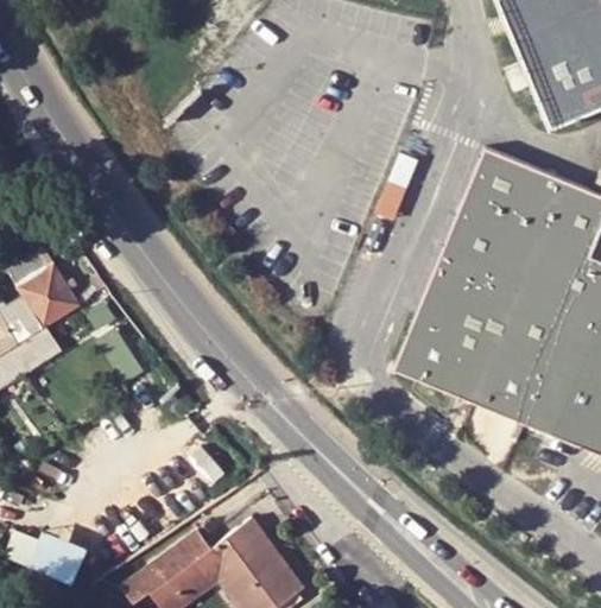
[(600,354),(596,353),(600,343),(600,0),(500,0),(544,113),(600,89),(600,195),(469,140),(380,363),(600,456),(600,354)]
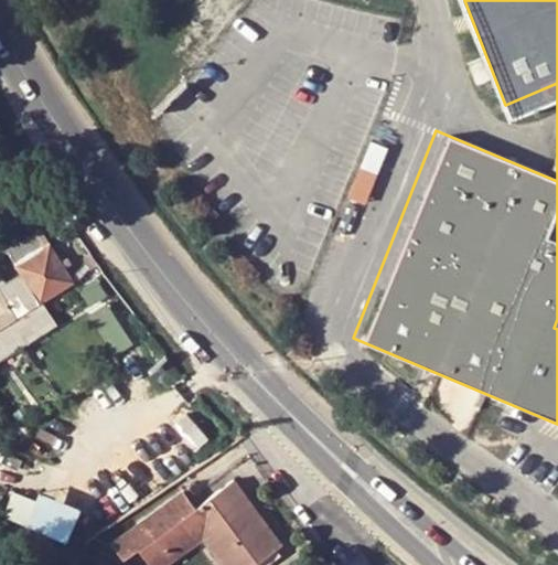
[(6,284),(23,313),(47,298),(79,279),(46,226),(13,247),(28,272),(12,280),(6,284)]
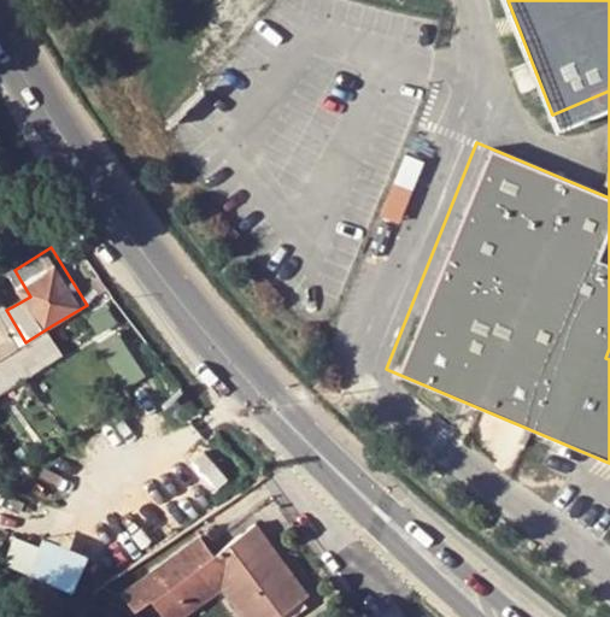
[(0,356),(25,342),(6,310),(13,306),(0,282),(0,356)]
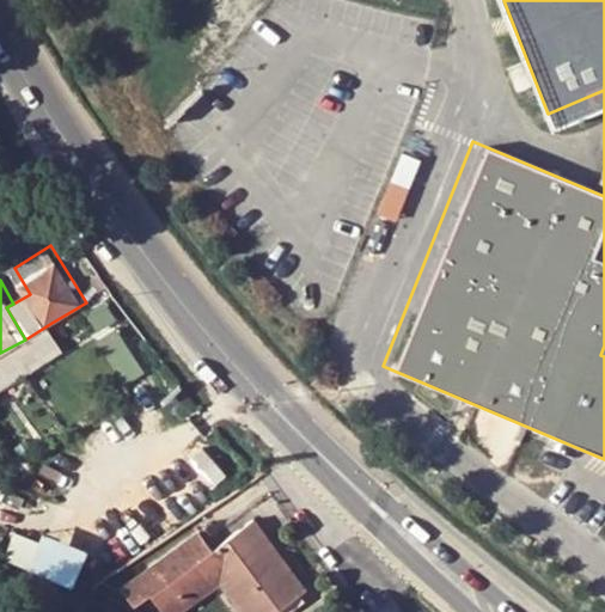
[(37,367),(68,348),(52,323),(25,340),(32,352),(28,355),(36,368),(37,367)]
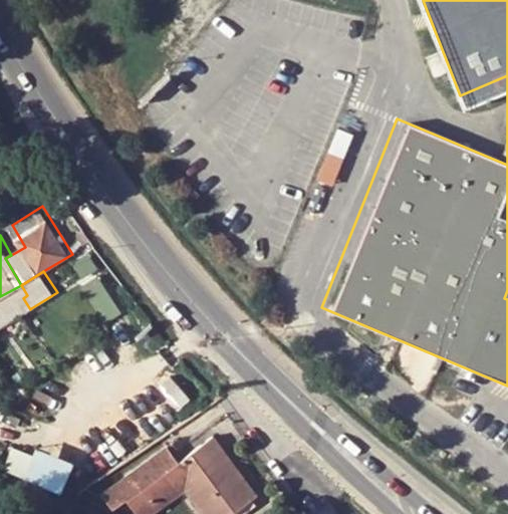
[(21,285),(0,296),(0,298),(6,308),(23,298),(27,295),(21,285)]
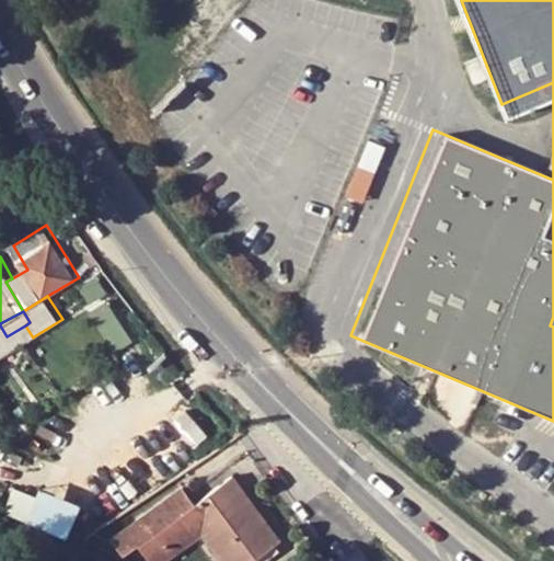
[(125,549),(131,552),(145,542),(159,560),(168,560),(208,534),(228,560),(255,560),(287,539),(240,472),(202,501),(188,484),(116,536),(125,549)]
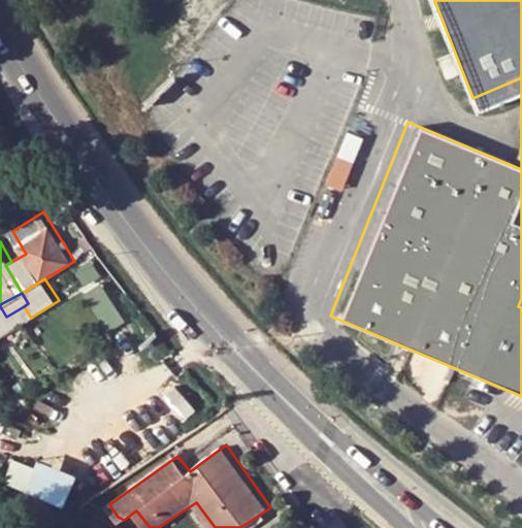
[(80,503),(93,471),(52,457),(40,490),(80,503)]
